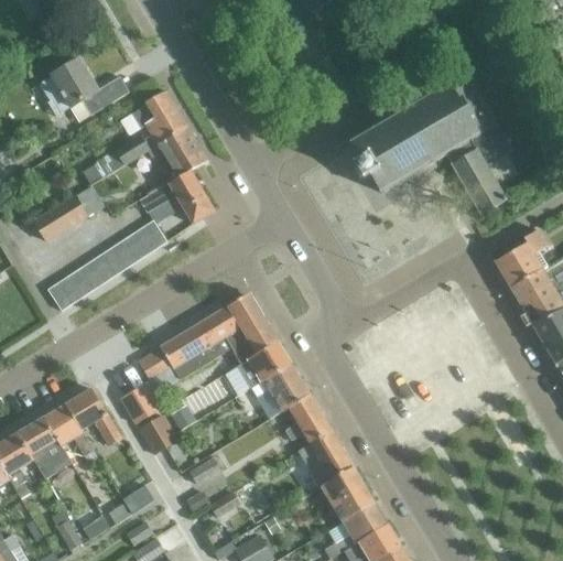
[(18,0),(30,20),(49,8),(43,0),(18,0)]
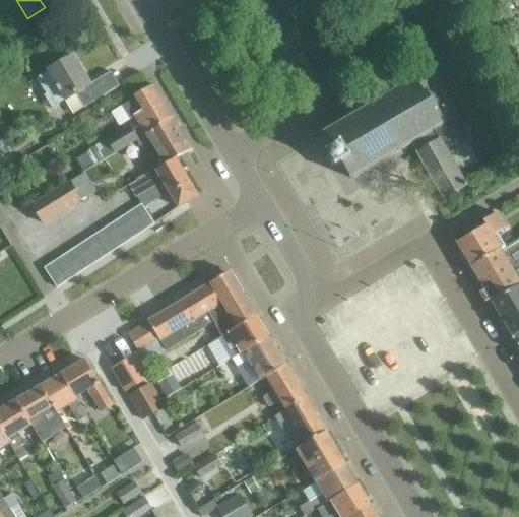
[(277,0),(284,12),(305,0),(277,0)]
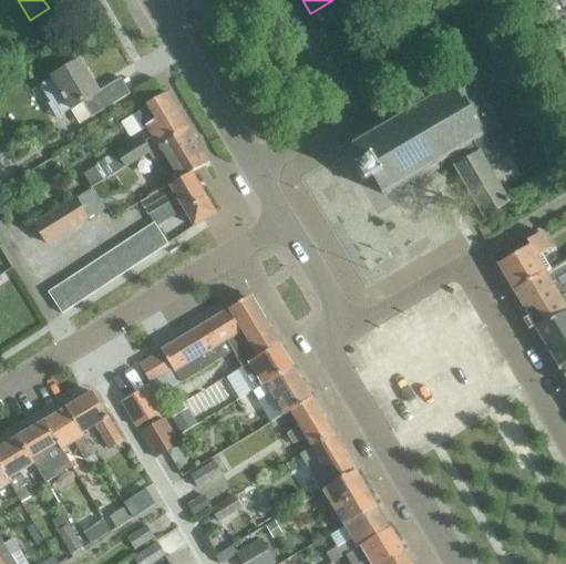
[(98,89),(79,58),(39,82),(49,101),(47,102),(55,115),(69,106),(70,108),(81,101),(90,115),(129,91),(119,77),(98,89)]
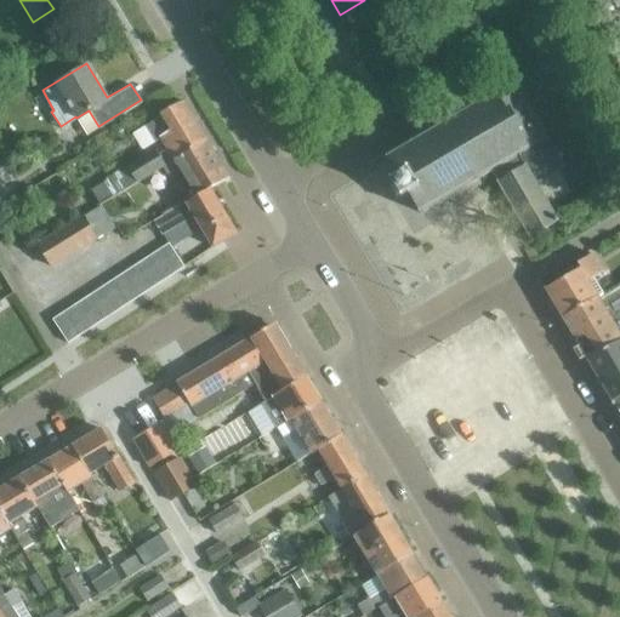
[(495,91),(388,155),(399,173),(392,178),(403,195),(409,190),(421,210),(491,167),(530,233),(558,217),(535,180),(566,161),(553,142),(534,154),(529,146),(540,138),(506,84),(495,91)]
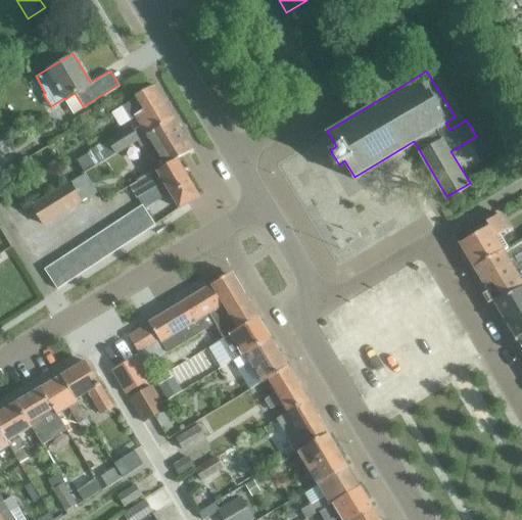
[(137,96),(133,98),(111,111),(120,124),(135,114),(146,133),(173,116),(153,83),(135,94),(137,96)]
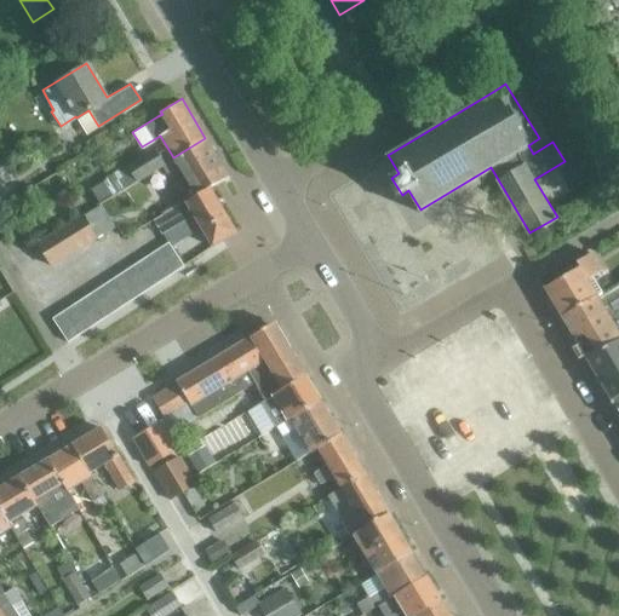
[(179,203),(208,186),(213,183),(228,174),(205,138),(173,157),(165,162),(161,165),(166,172),(177,166),(183,176),(168,185),(179,203)]
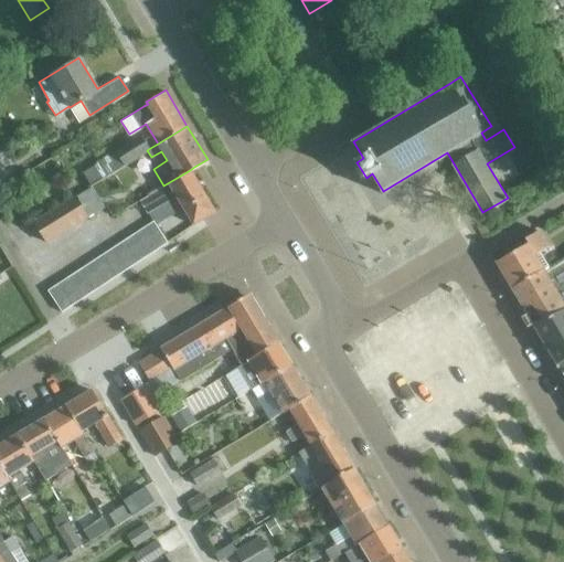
[(150,148),(142,134),(115,150),(93,163),(94,165),(82,171),(91,184),(147,150),(150,148)]
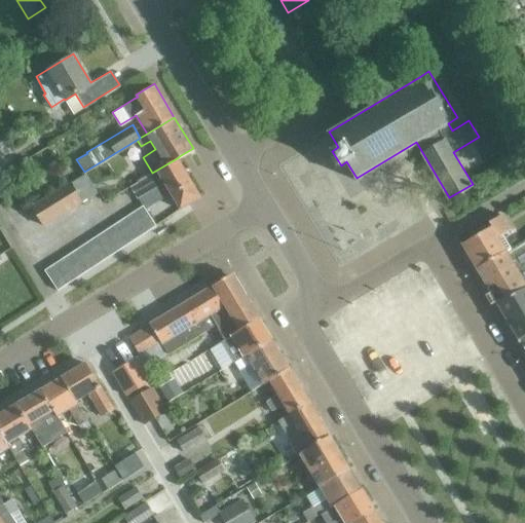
[(2,140),(0,141),(0,156),(9,151),(2,140)]
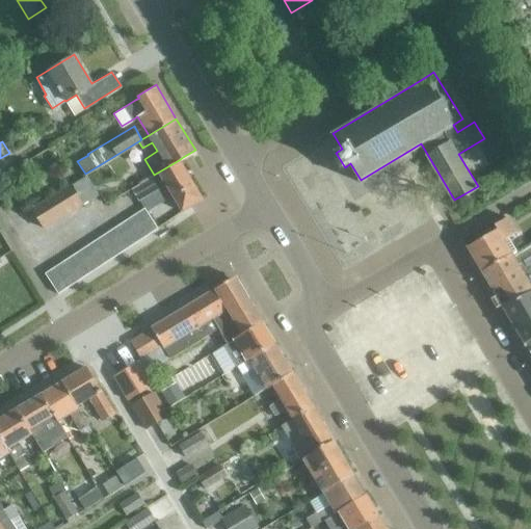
[(179,160),(154,175),(150,177),(149,175),(137,182),(138,183),(131,188),(138,200),(166,183),(182,209),(202,197),(179,160)]
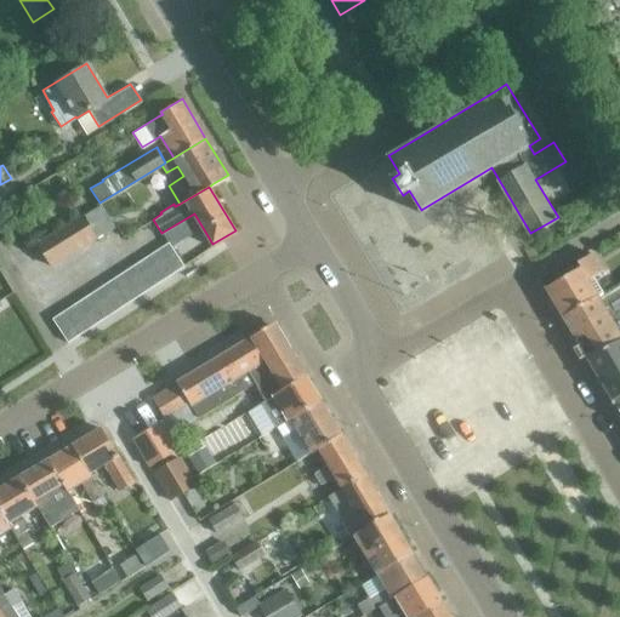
[(20,192),(12,195),(18,205),(26,200),(20,192)]
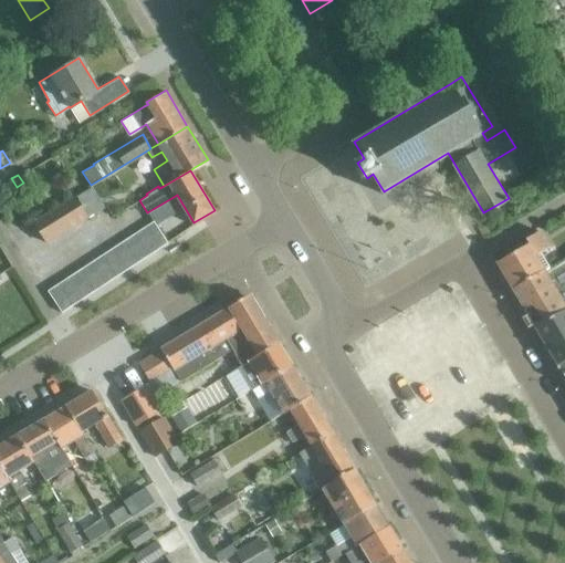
[(32,219),(45,240),(87,215),(75,194),(32,219)]
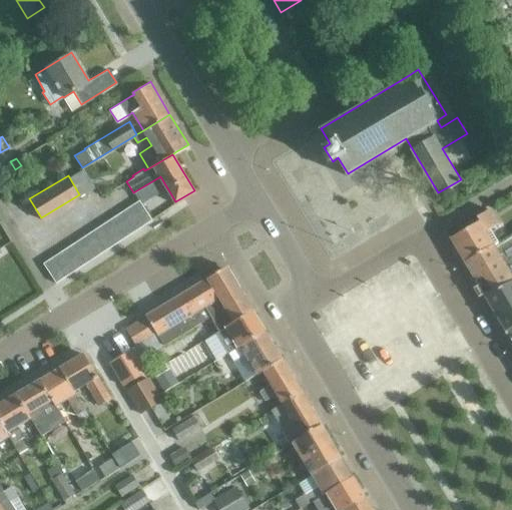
[(138,199),(128,205),(141,225),(150,218),(138,199)]
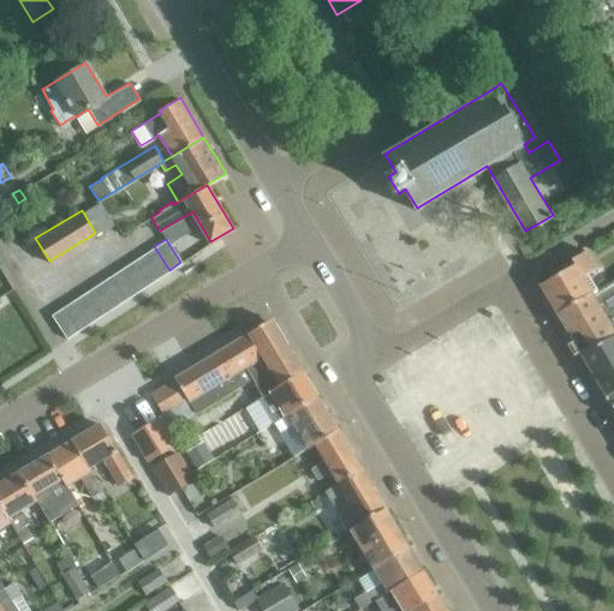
[(170,270),(154,246),(143,255),(158,277),(170,270)]
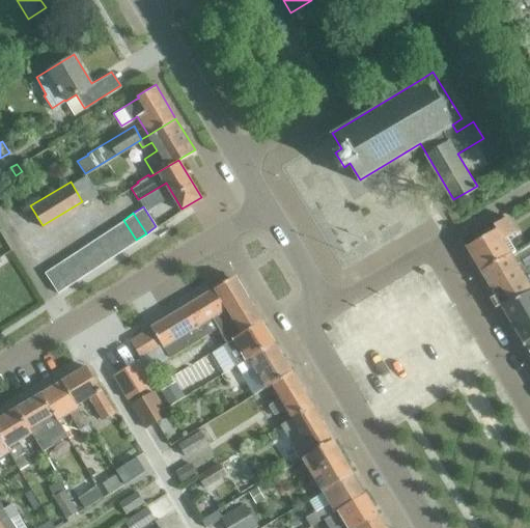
[(491,264),(510,252),(514,249),(506,235),(514,230),(505,214),(479,229),(482,234),(465,245),(480,270),(491,264)]
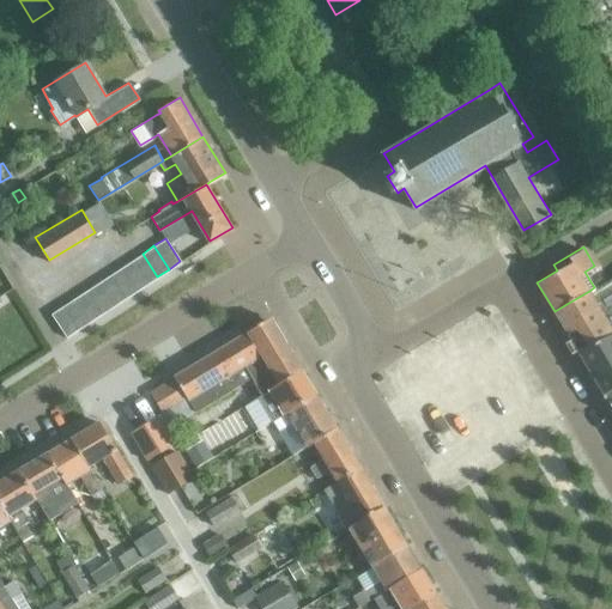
[(157,276),(143,254),(131,261),(146,284),(157,276)]
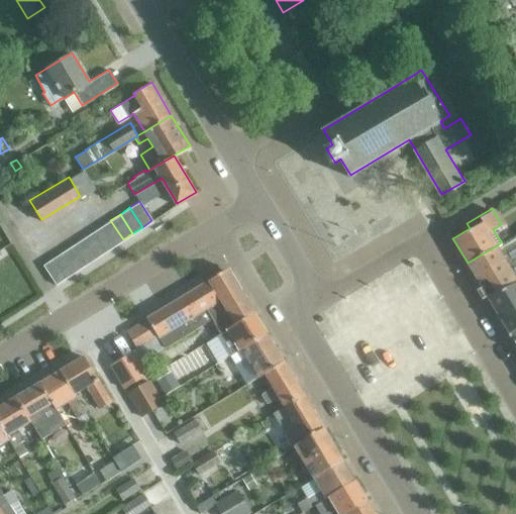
[(110,220),(101,226),(113,245),(123,239),(110,220)]
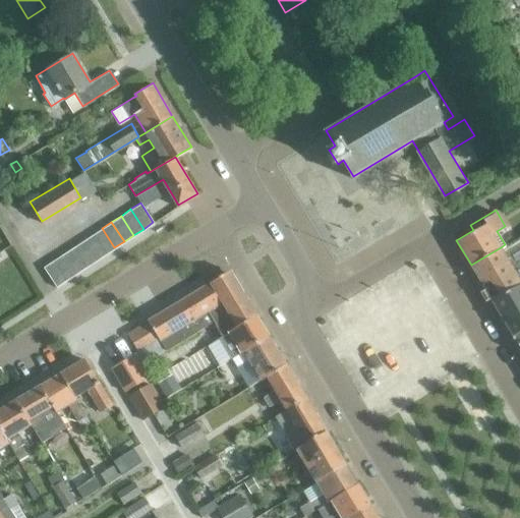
[(102,228),(92,234),(105,254),(114,247),(102,228)]
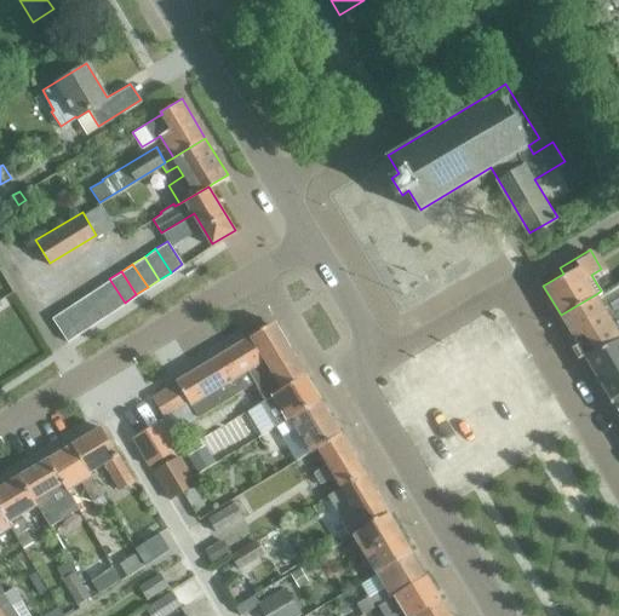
[(125,303),(109,278),(97,287),(113,310),(125,303)]
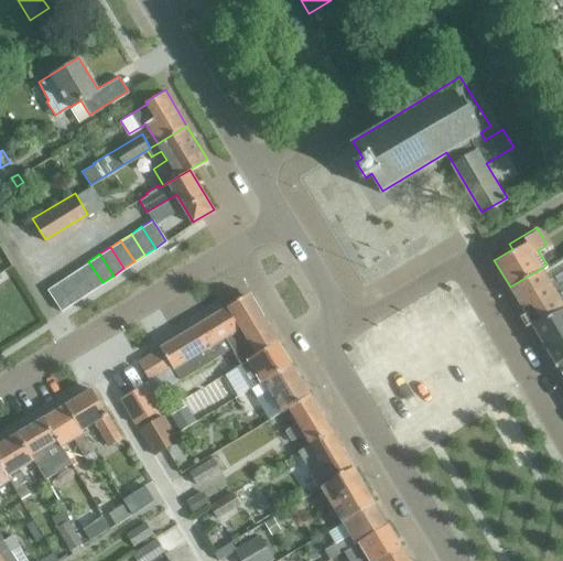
[(562,259),(544,271),(542,268),(521,280),(510,287),(532,324),(562,305),(562,259)]
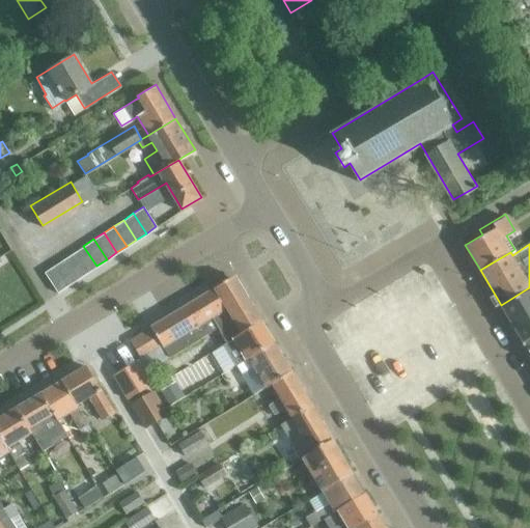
[(96,266),(83,246),(74,252),(86,272),(96,266)]
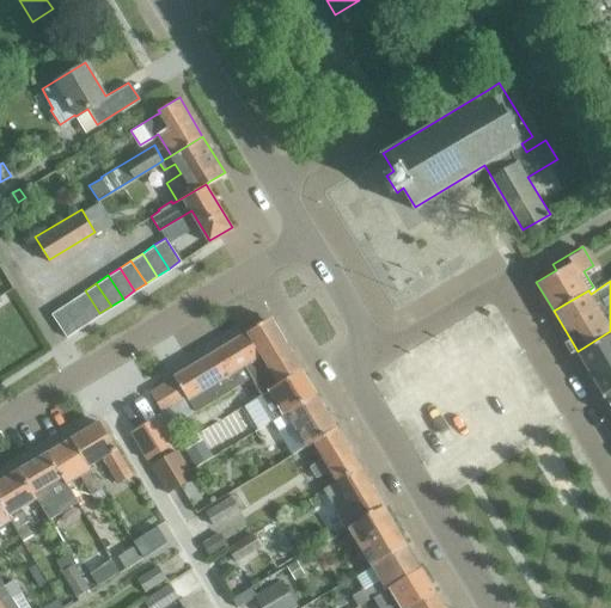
[(85,290),(73,298),(89,320),(99,313),(85,290)]
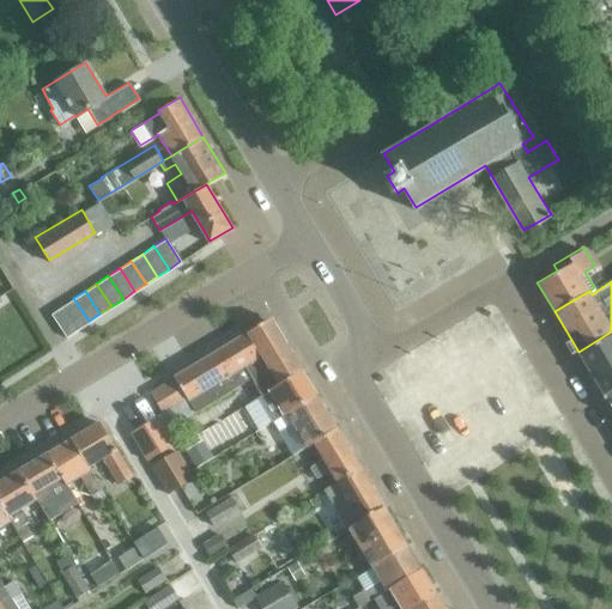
[(89,321),(73,298),(62,305),(77,329),(89,321)]
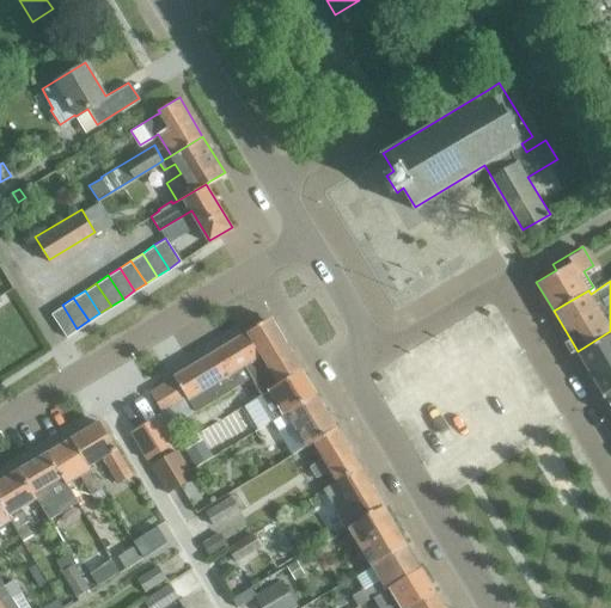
[(77,329),(62,305),(50,312),(66,336),(77,329)]
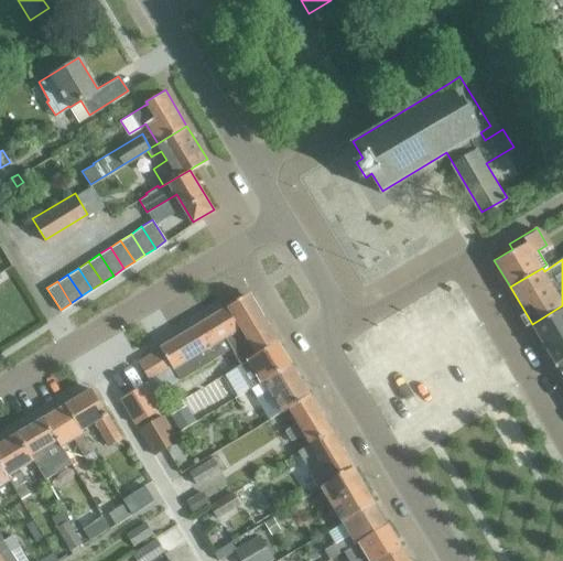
[(246,358),(277,340),(248,292),(137,359),(149,380),(172,367),(177,377),(229,346),(239,362),(246,357),(246,358)]
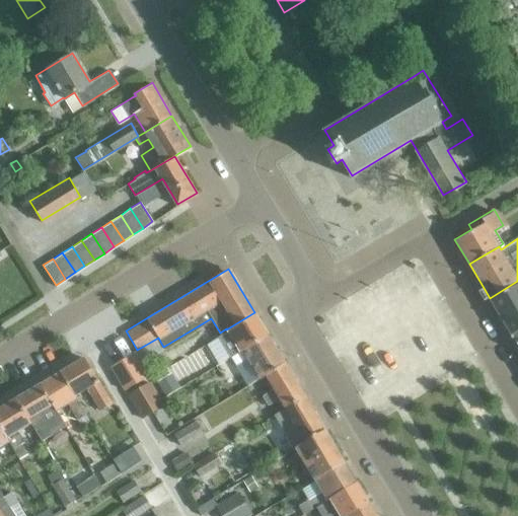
[(517,281),(490,298),(511,334),(517,328),(517,281)]
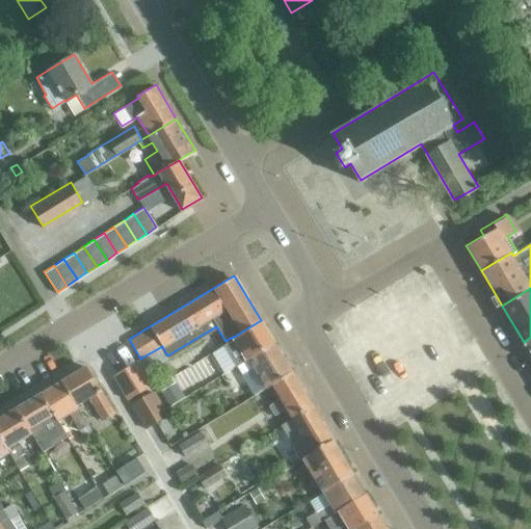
[(226,341),(222,342),(236,364),(244,359),(273,342),(261,321),(261,320),(232,338),(232,337),(226,341)]
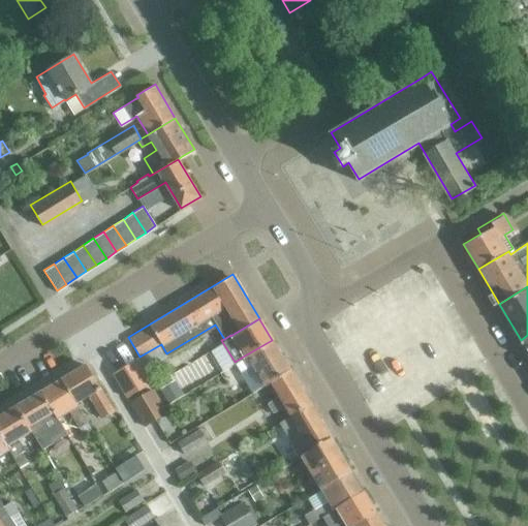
[(243,357),(235,362),(240,371),(252,364),(264,383),(269,380),(289,369),(272,340),(243,357)]
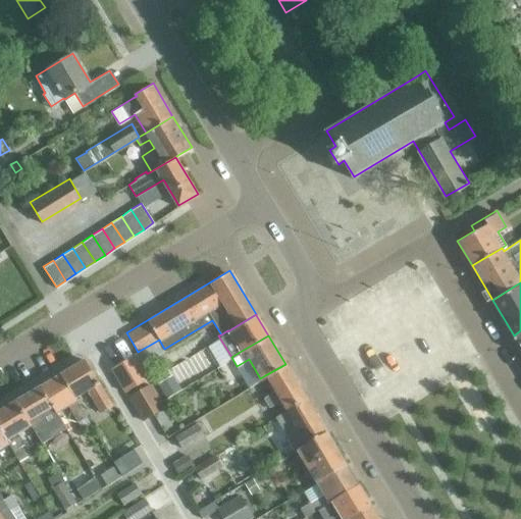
[(224,361),(229,358),(224,349),(210,357),(216,366),(224,361)]
